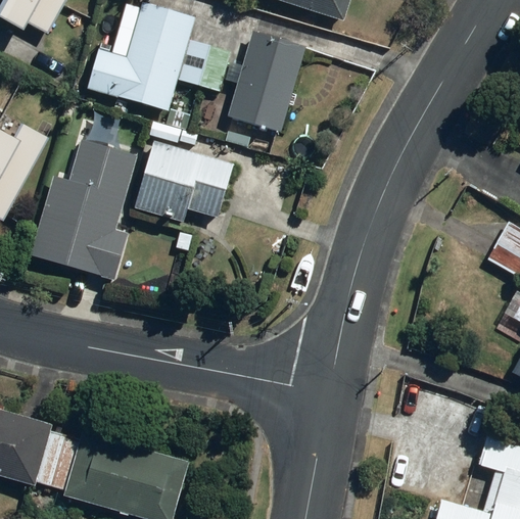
[(4,0),(0,6),(0,19),(21,34),(29,22),(47,33),(66,0),(4,0)]
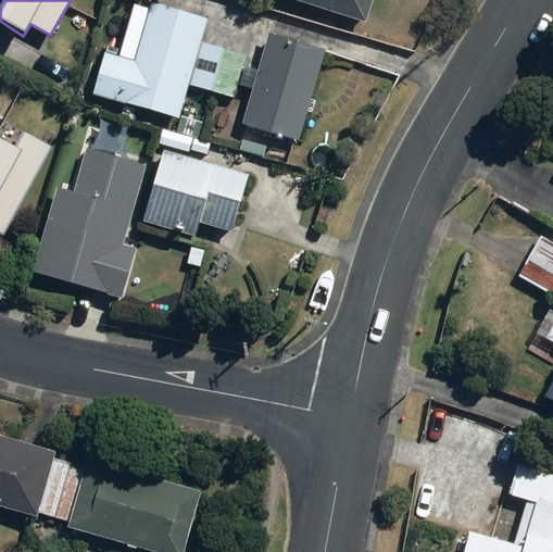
[(292,0),(364,24),(372,0),(292,0)]
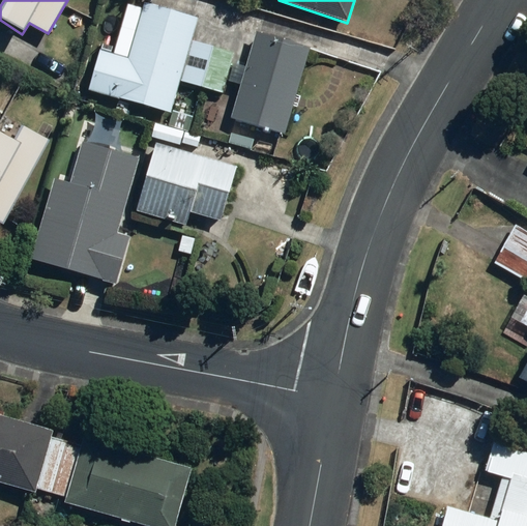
[(97,50),(88,90),(174,109),(179,83),(228,93),(237,52),(193,42),(199,13),(143,2),(130,57),(97,50)]
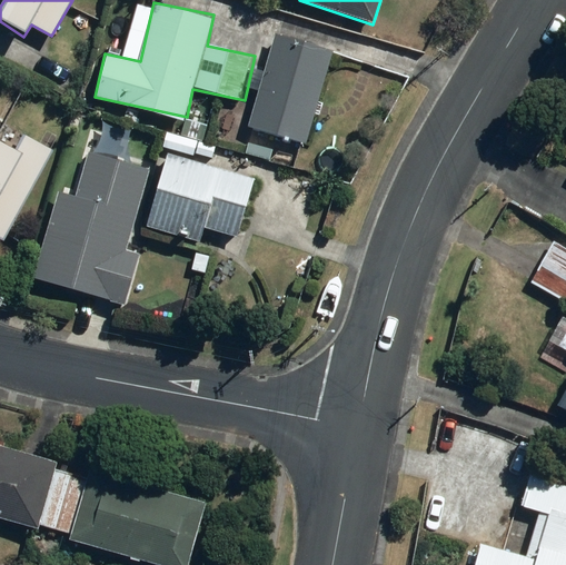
[(271,36),(249,126),(309,140),(331,50),(271,36)]
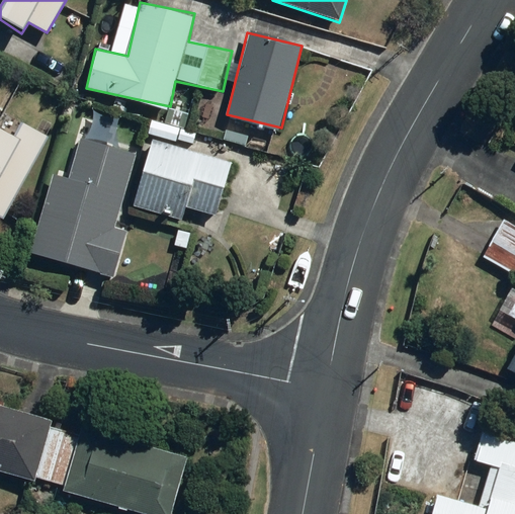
[(0,221),(2,223),(51,136),(25,121),(14,142),(0,134),(0,118),(8,104),(0,99),(0,221)]
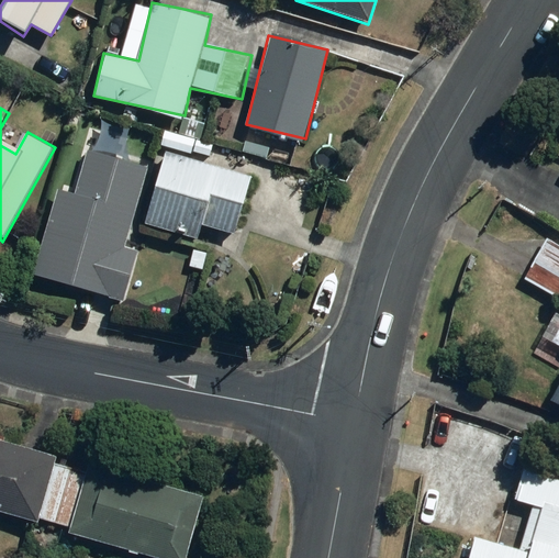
[(138,249),(125,244),(149,167),(86,147),(71,197),(56,191),(32,271),(123,299),(138,249)]
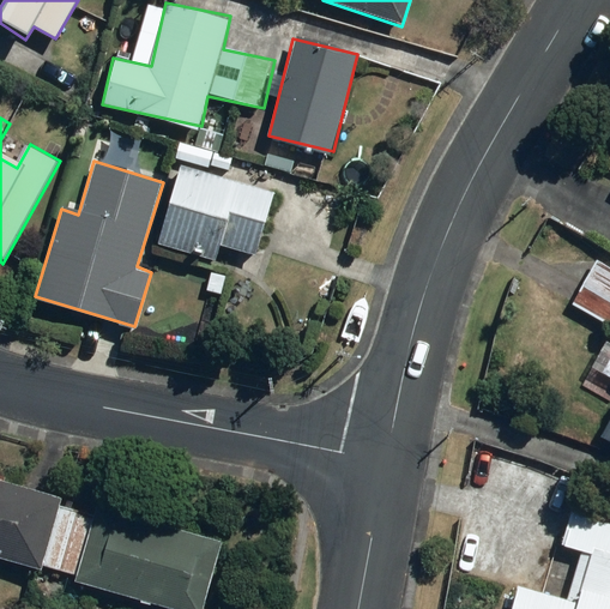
[(179,164),(157,239),(221,257),(223,245),(255,253),(273,192),(179,164)]
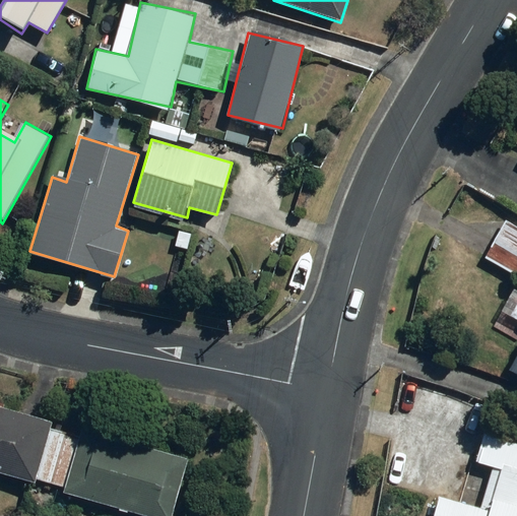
[(516,218),(511,215),(488,258),(516,272),(516,218)]
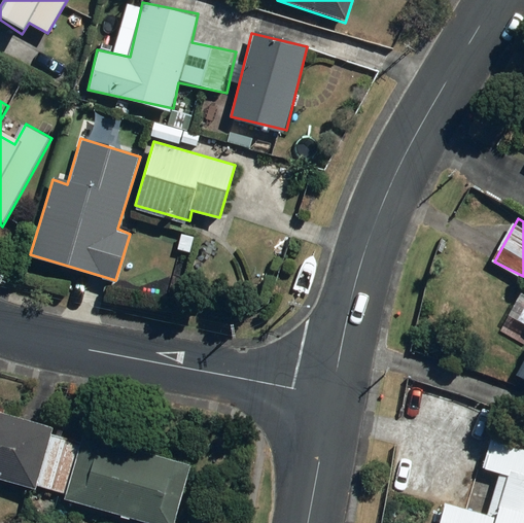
[(523,355),(512,376),(523,381),(523,290),(521,289),(501,324),(523,336),(523,355)]
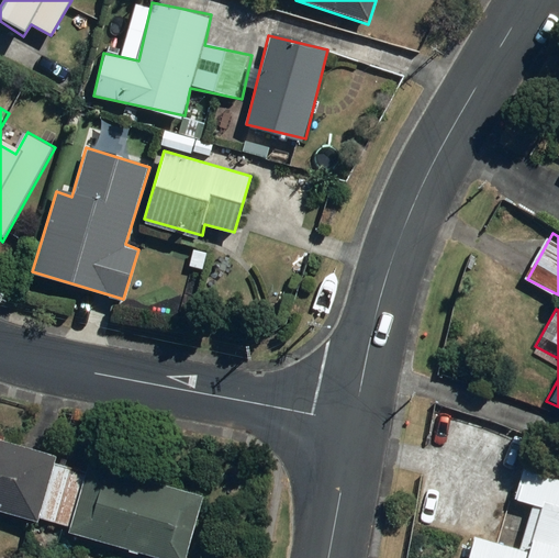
[(0,511),(41,523),(42,519),(73,527),(70,534),(155,557),(183,557),(201,495),(0,438),(0,511)]
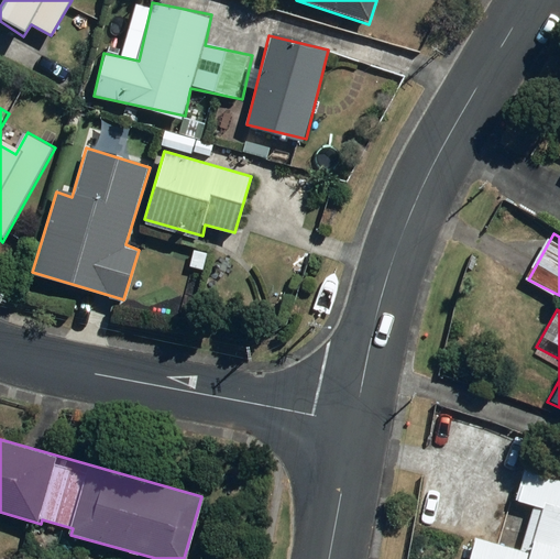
[(559,478),(522,466),(497,543),(476,536),(469,558),(559,558),(559,478)]
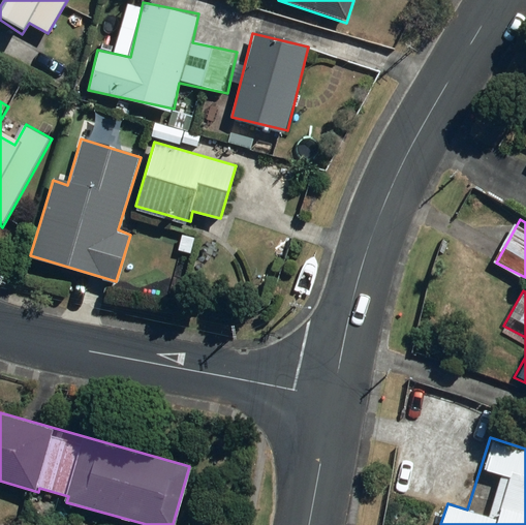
All buildings are outlined.
